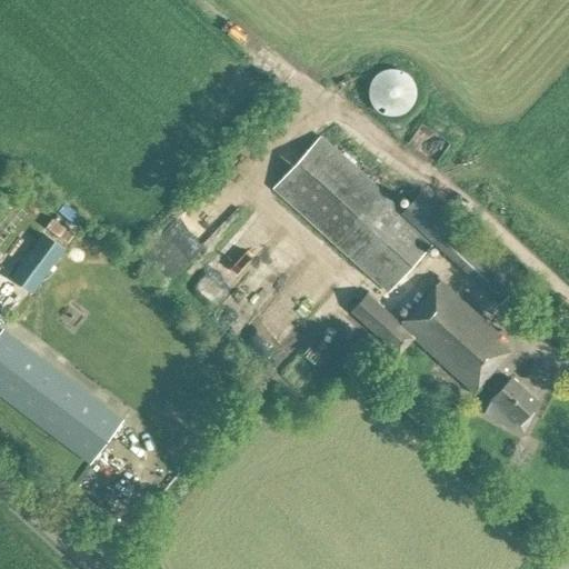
[(391,116),(398,115),(403,112),(408,108),(411,103),(413,99),(415,92),(415,86),(411,80),(407,75),(402,70),(396,69),(391,68),(386,69),(380,71),(375,75),(370,80),(368,87),(367,92),(368,99),(370,103),(373,108),(378,112),(385,115),(391,116)]
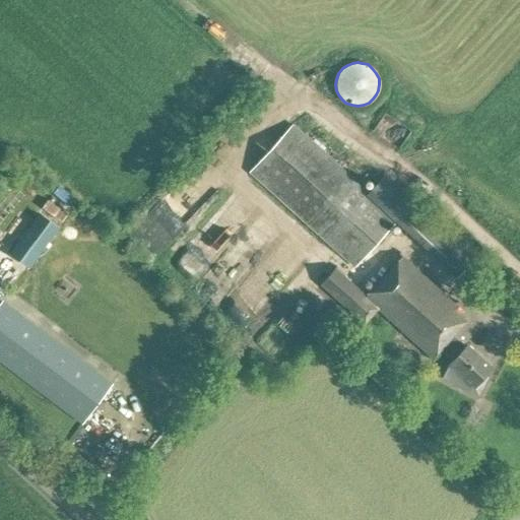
[(353,267),(393,224),(364,197),(366,195),(291,128),(251,174),(353,267)]
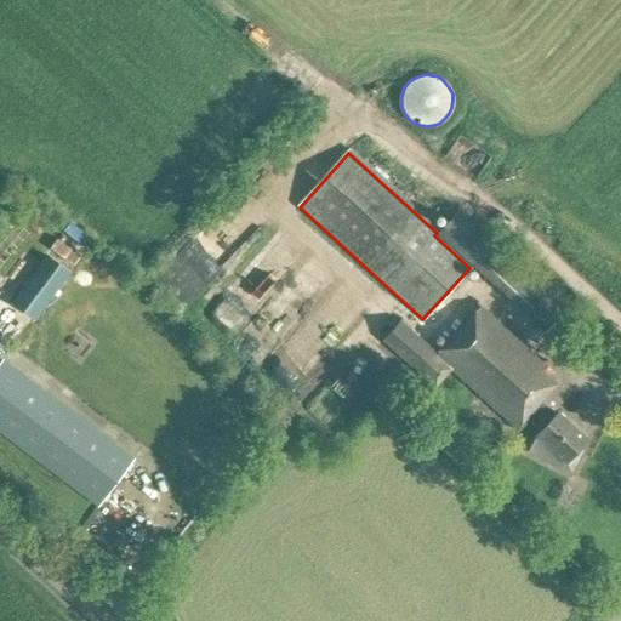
[(195,303),(223,260),(188,238),(160,281),(195,303)]
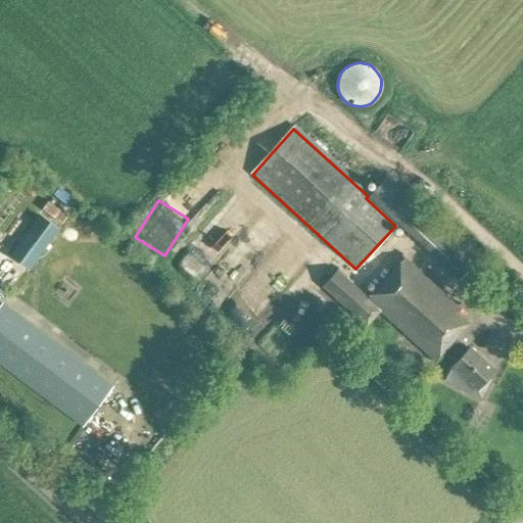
[(399,226),(459,280),(478,258),(418,204),(399,226)]
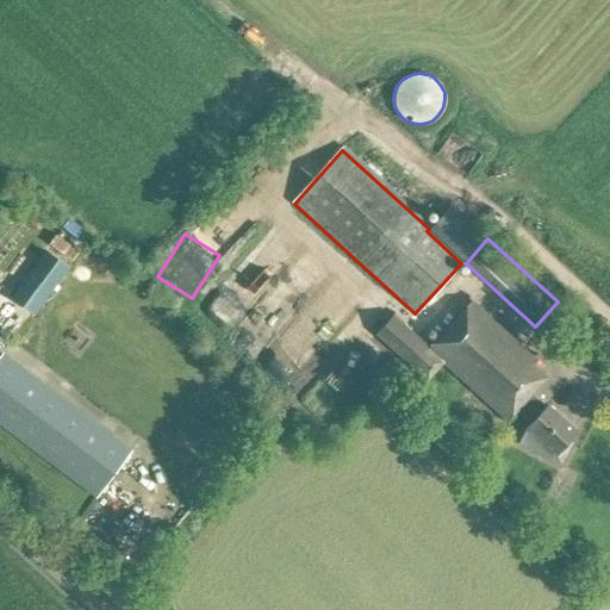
[(69,268),(45,250),(11,297),(35,315),(69,268)]
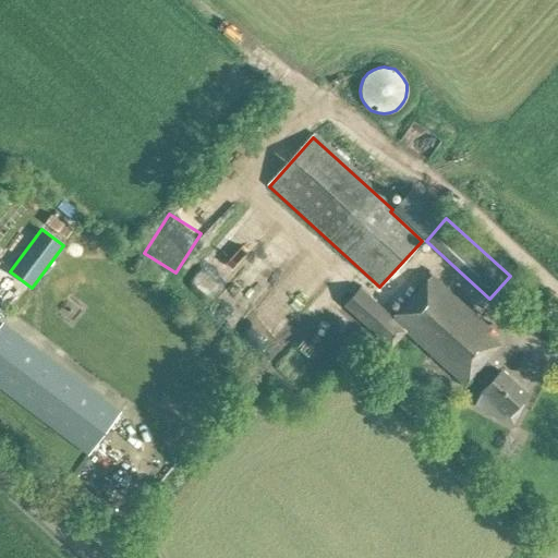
[(230,325),(269,282),(250,264),(210,306),(230,325)]
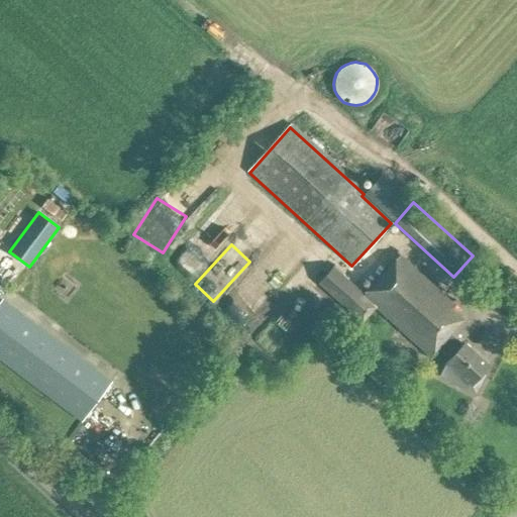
[(453,305),(399,255),(364,295),(333,268),(319,283),(363,322),(376,308),(429,356),(437,348),(450,359),(446,364),(439,377),(476,395),(485,376),(482,374),(488,367),(464,344),(462,346),(450,334),(463,320),(450,309),(453,305)]
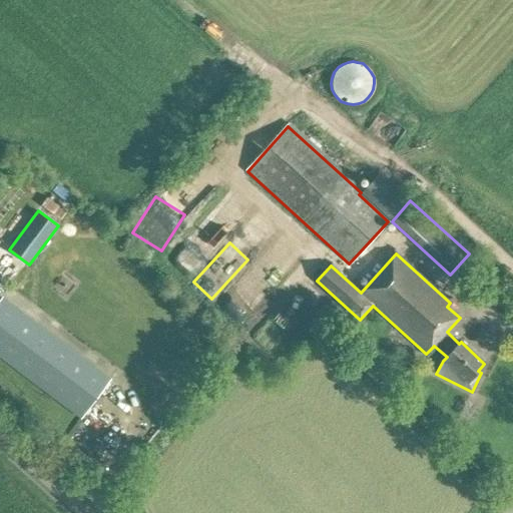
[(108,381),(0,301),(0,351),(82,413),(108,381)]
